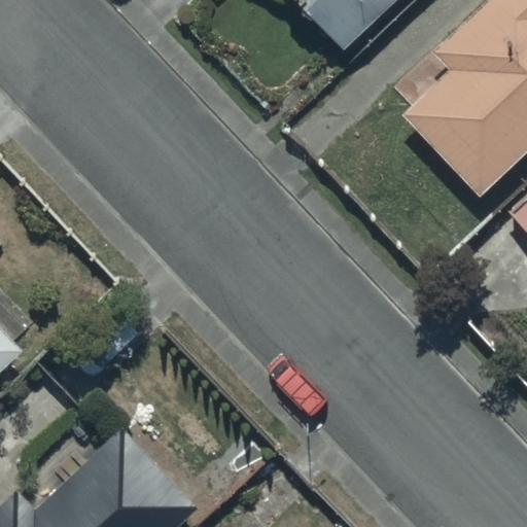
[(295,0),(345,48),(393,0),(295,0)]
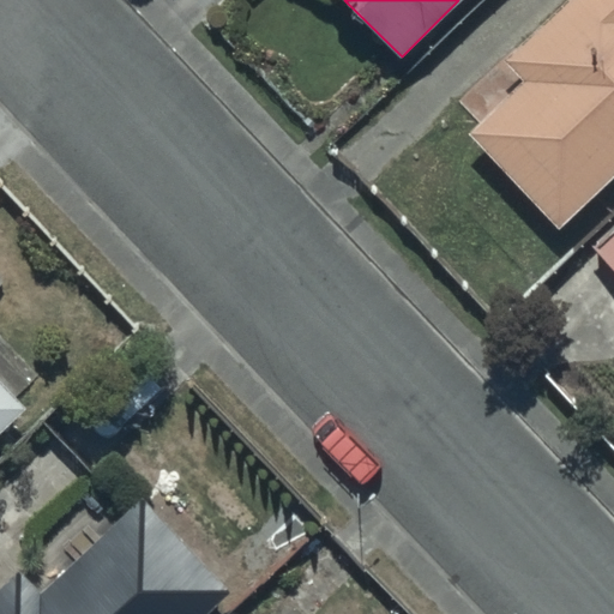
[(613,0),(569,0),(505,60),(523,80),(467,133),(554,227),(613,170),(613,0)]
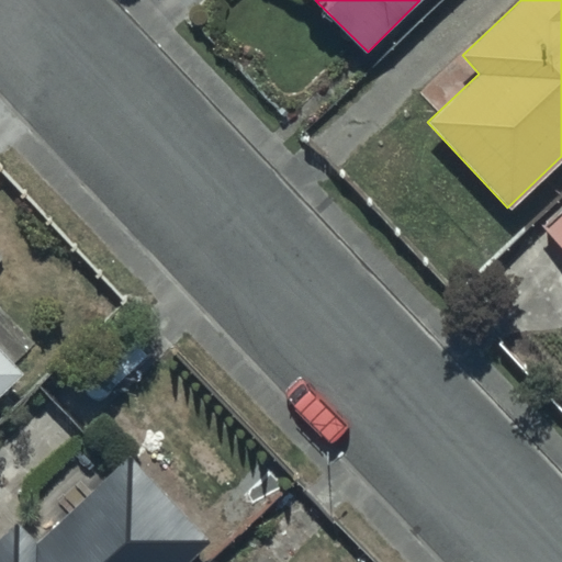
[(561,249),(561,209),(541,229),(561,249)]
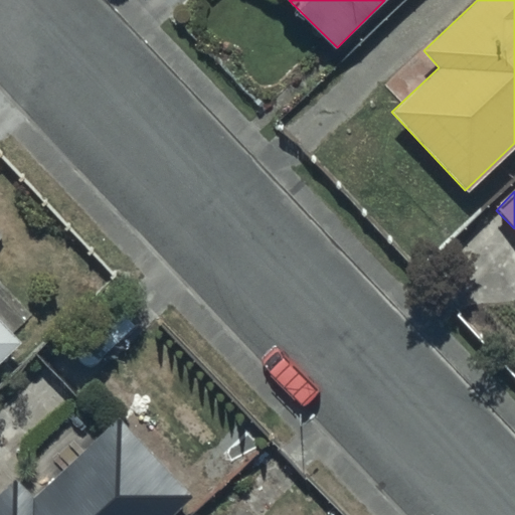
[(0,363),(22,343),(0,320),(0,363)]
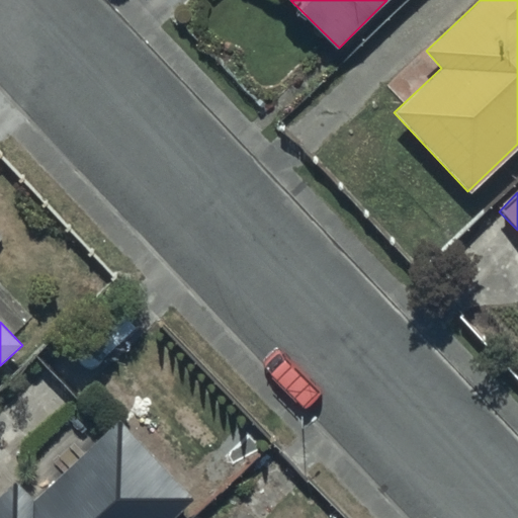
[(18,482),(0,500),(0,517),(173,517),(194,499),(122,421),(36,501),(18,482)]
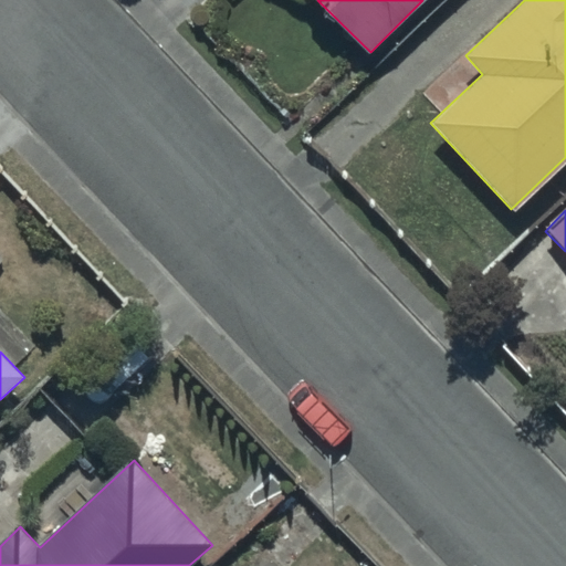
All buildings are outlined.
